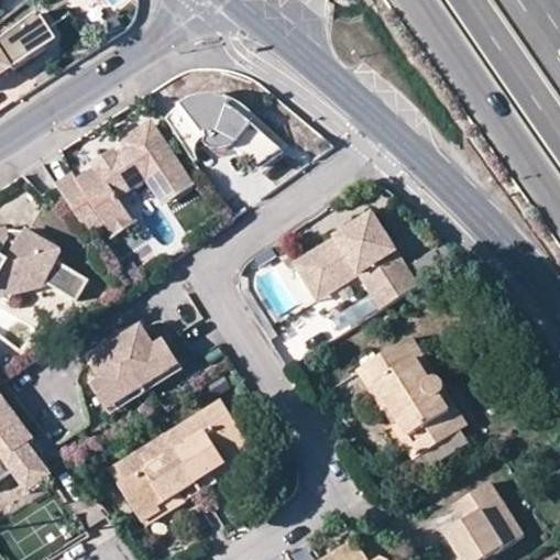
[(0,56),(11,59),(42,35),(45,25),(34,11),(0,36),(0,56)]
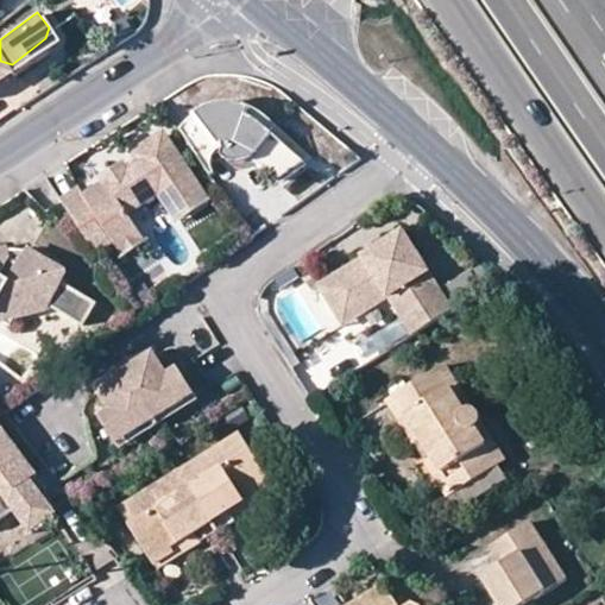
[(0,73),(12,64),(0,61),(0,73)]
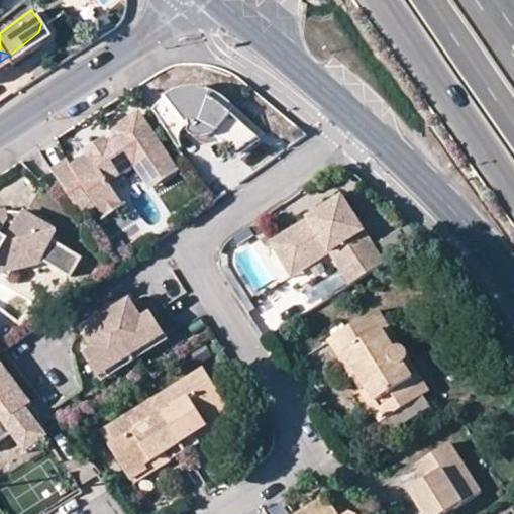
[(190,130),(194,127),(198,134),(201,135),(206,136),(211,135),(241,158),(258,136),(213,102),(202,95),(196,95),(195,88),(181,88),(174,90),(163,96),(160,101),(152,110),(169,136),(184,127),(190,130)]
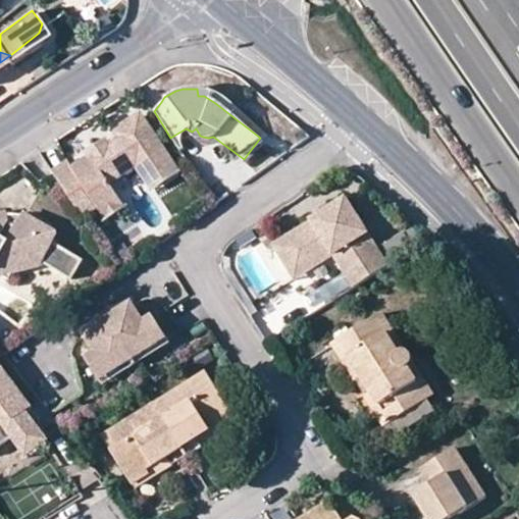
[(131,122),(136,133),(146,125),(141,116),(131,122)]
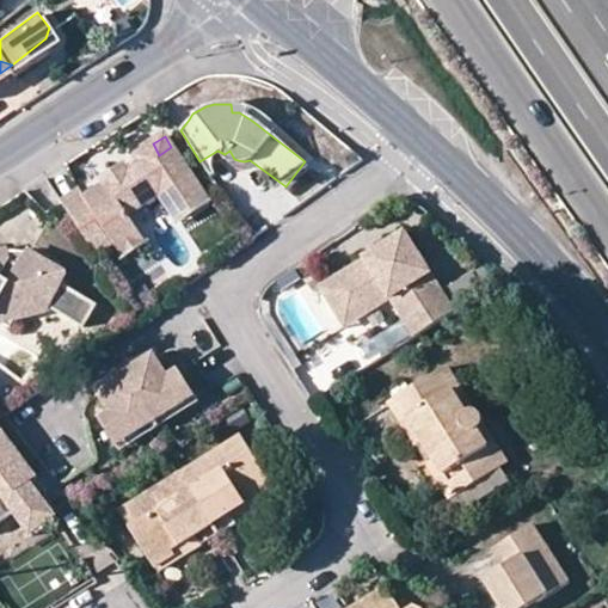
[(140,234),(128,214),(163,192),(178,216),(196,202),(197,204),(204,198),(171,147),(159,155),(153,143),(135,154),(140,164),(127,172),(126,169),(104,182),(81,196),(77,189),(59,200),(92,251),(110,240),(116,249),(140,234)]
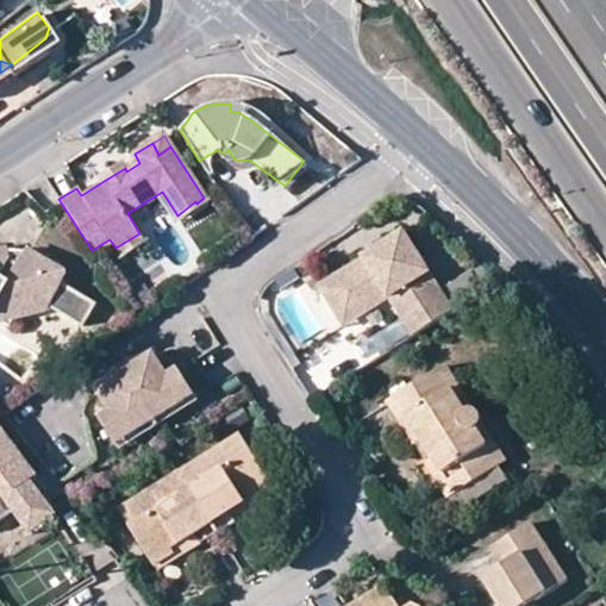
[(99,173),(104,181),(125,168),(120,161),(99,173)]
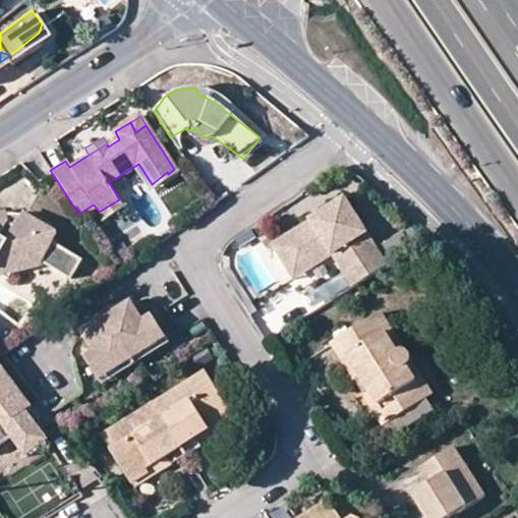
[(168,174),(167,172),(152,184),(155,190),(178,174),(174,169),(168,174)]
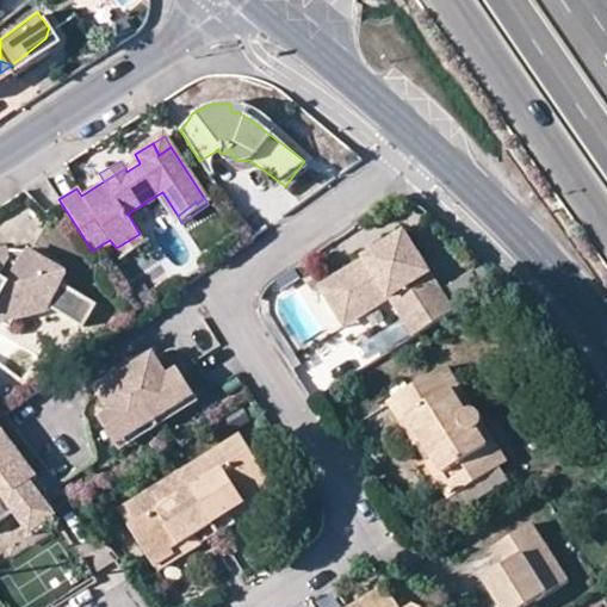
[(420,327),(452,307),(400,221),(313,274),(338,314),(383,286),(388,293),(396,289),(419,327),(420,327)]
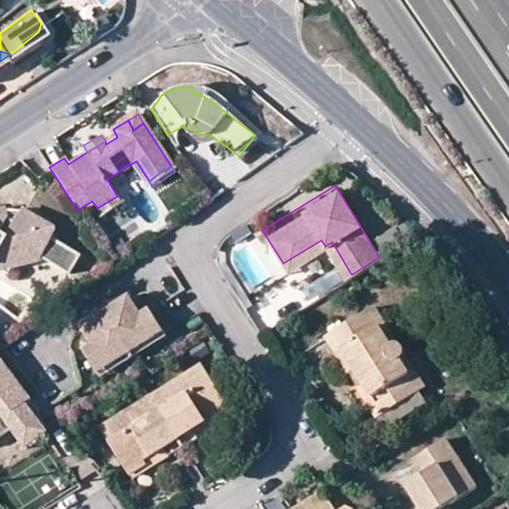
[(97,208),(101,215),(121,203),(117,196),(97,208)]
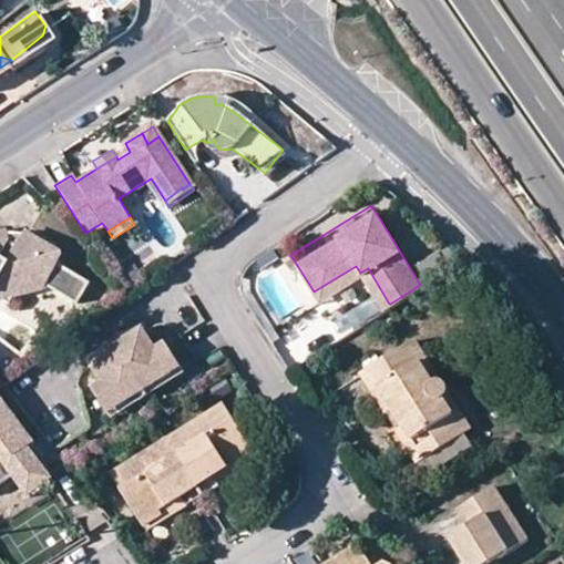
[(34,221),(22,238),(16,238),(13,226),(0,228),(0,305),(4,308),(12,298),(21,287),(50,273),(55,282),(80,299),(93,280),(61,257),(60,241),(34,221)]
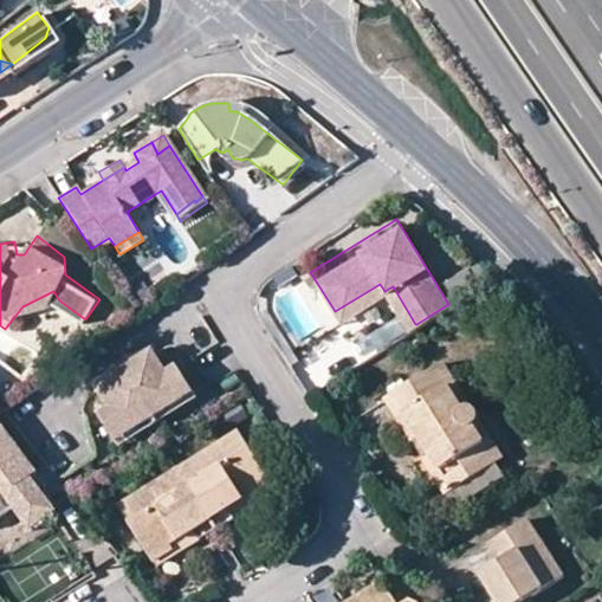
[(380,284),(335,311),(340,319),(384,291),(380,284)]
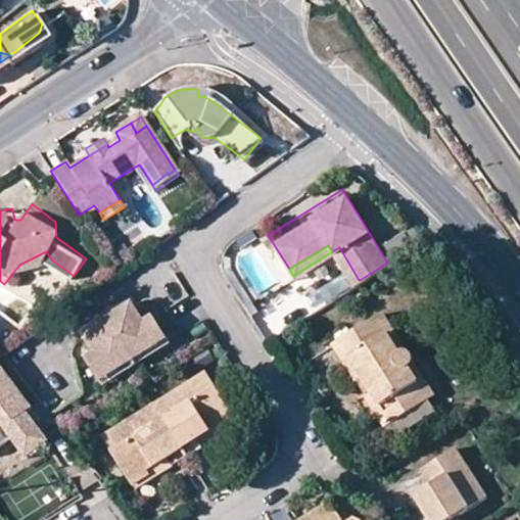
[(339,247),(332,251),(352,284),(359,280),(339,247)]
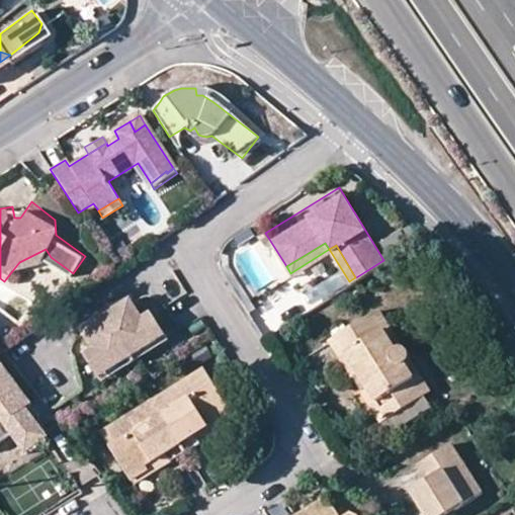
[(51,257),(46,249),(19,262),(11,272),(51,257)]
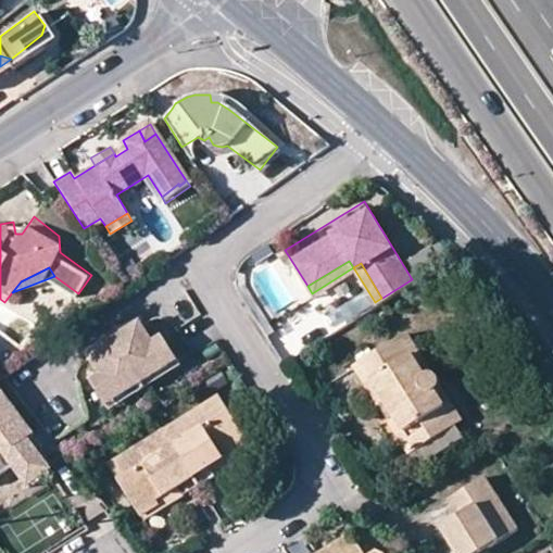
[(141,380),(167,363),(150,338),(138,318),(115,332),(118,337),(115,339),(141,380)]
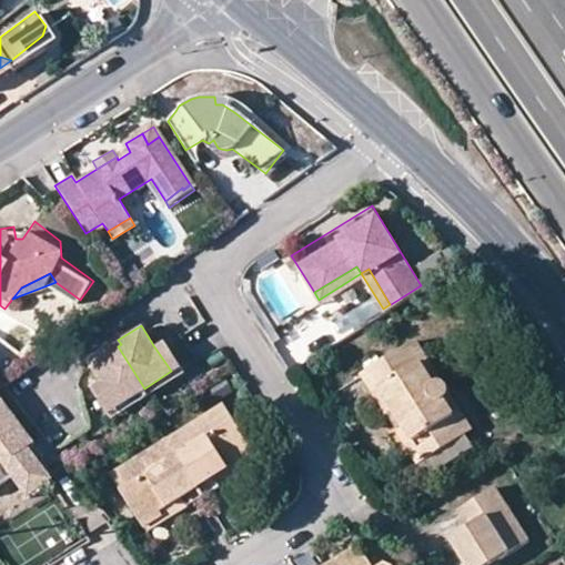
[(108,347),(110,351),(118,346),(121,344),(118,340),(113,333),(103,341),(108,347)]
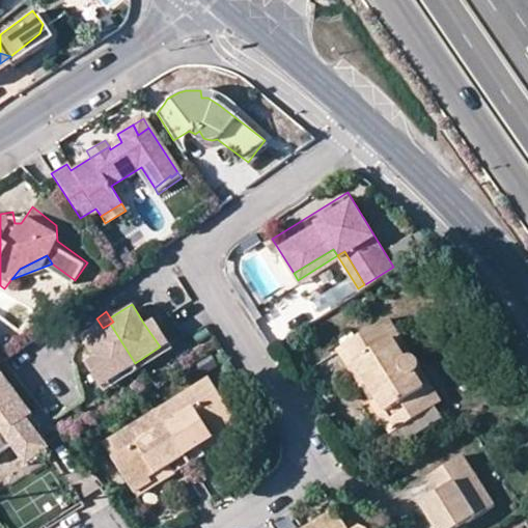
[(160,346),(169,340),(154,315),(143,323),(160,346)]
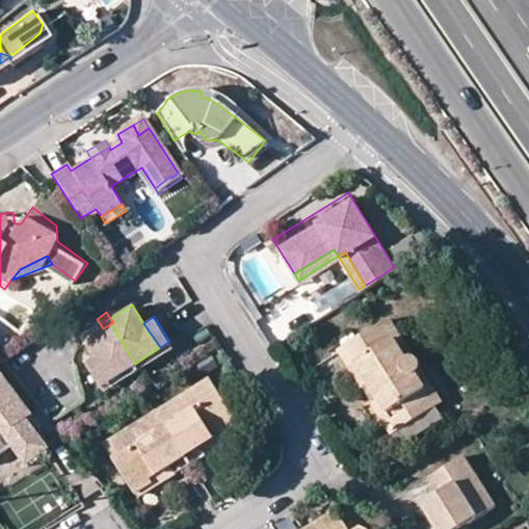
[(415,355),(406,353),(386,317),(336,348),(388,432),(391,431),(433,405),(439,401),(417,368),(418,364),(417,360),(415,355)]
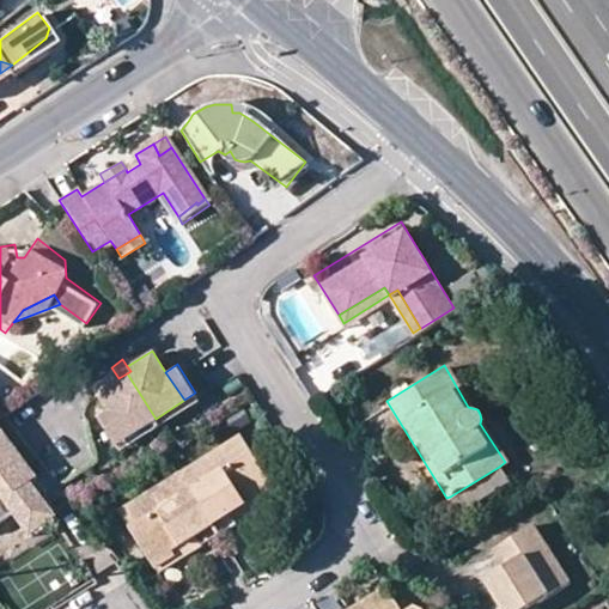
[(93,389),(108,410),(126,440),(156,419),(127,373),(119,378),(116,375),(93,389)]
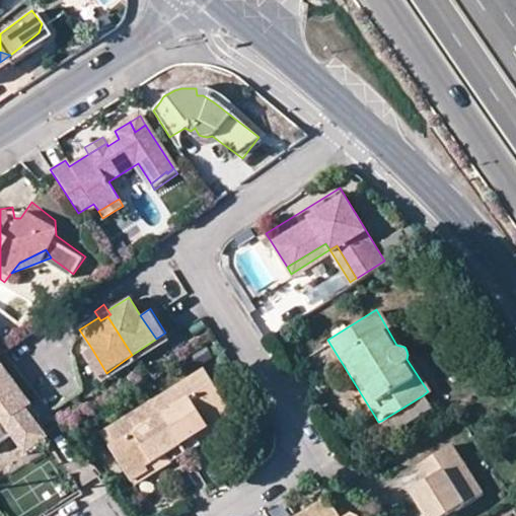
[(132,355),(136,359),(168,337),(165,333),(156,339),(132,355)]
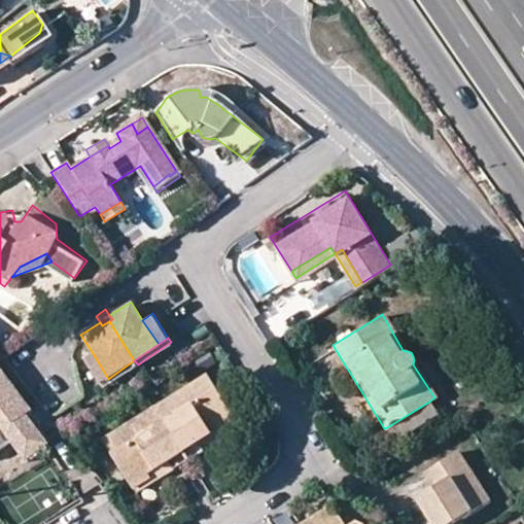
[(93,353),(82,360),(99,386),(108,379),(93,353)]
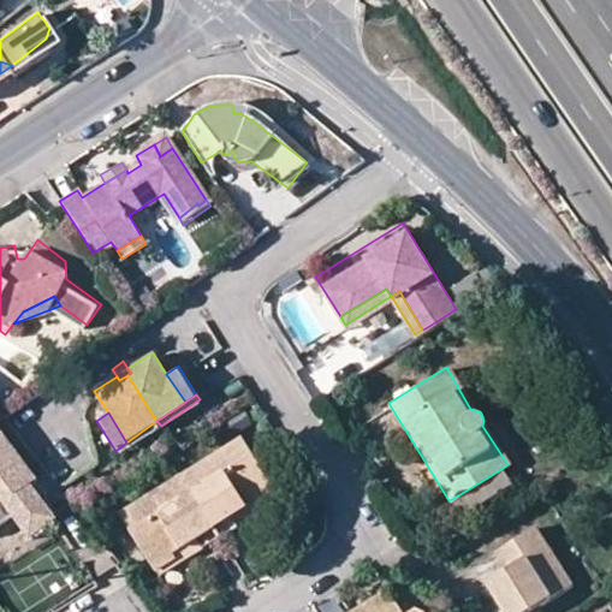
[(0,474),(30,516),(49,501),(0,432),(0,416),(1,416),(0,414),(0,474)]
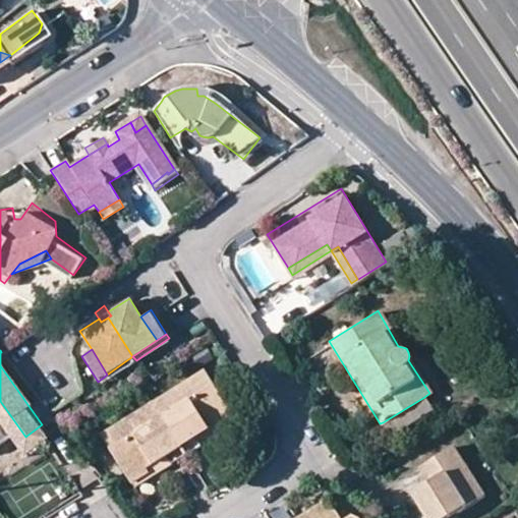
[(98,382),(100,385),(136,360),(132,356),(107,375),(98,382)]
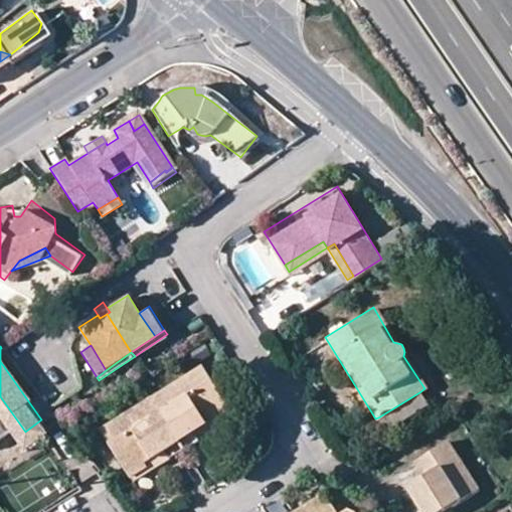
[(195,439),(193,435),(215,420),(212,416),(226,407),(200,365),(149,398),(181,448),(195,439)]
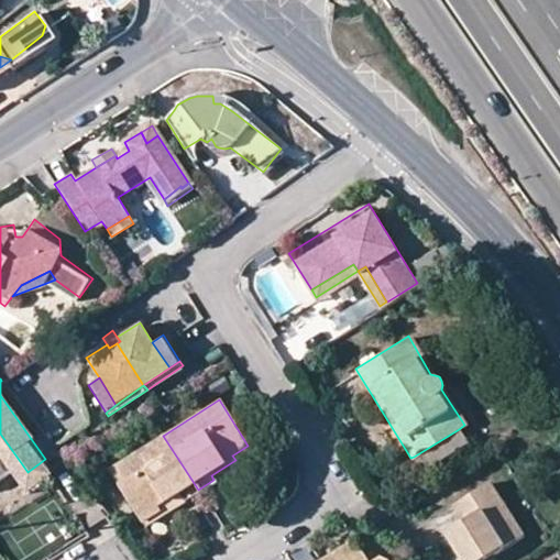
[(464,439),(459,429),(414,457),(420,469),(464,439)]
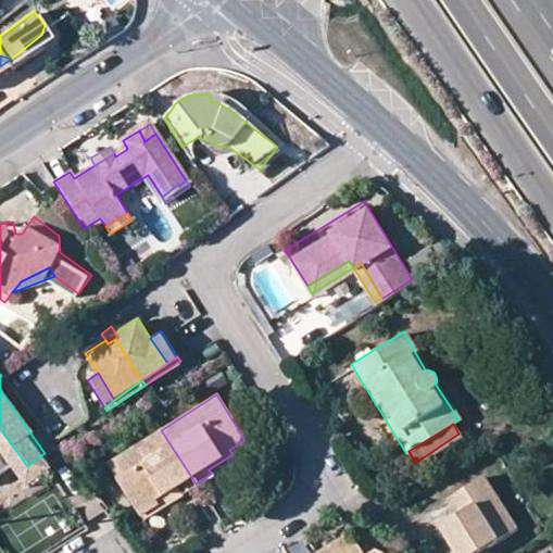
[(155,502),(153,498),(174,486),(180,493),(196,484),(161,430),(105,464),(137,514),(155,502)]
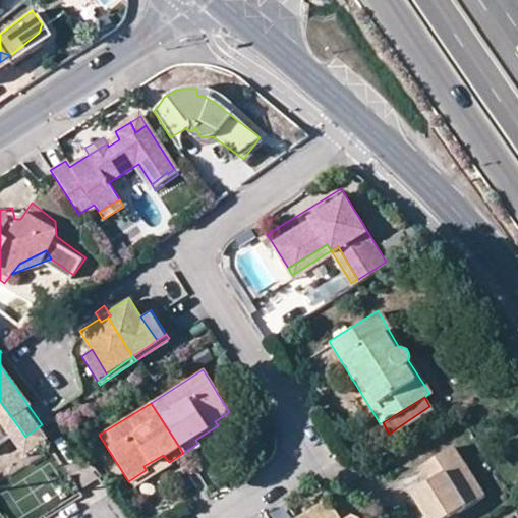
[(408,491),(421,513),(444,500),(450,512),(480,493),(450,445),(420,462),(430,478),(423,481),(408,491)]
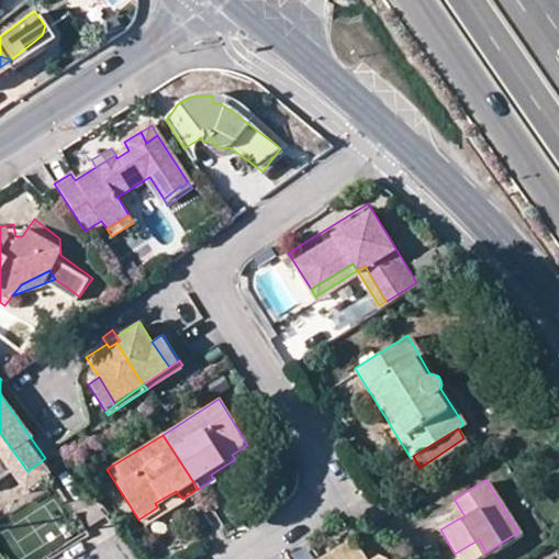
[(44,502),(49,510),(60,502),(54,494),(44,502)]
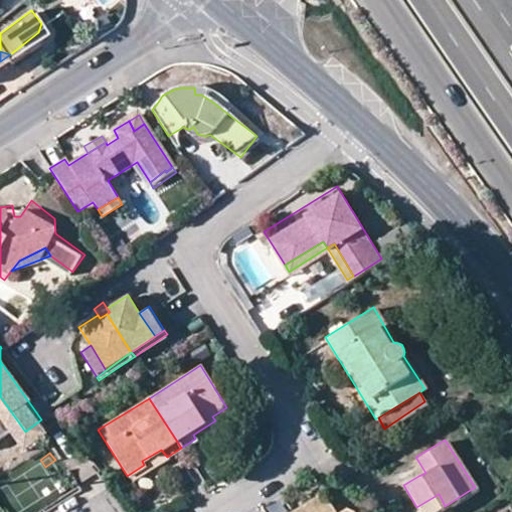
[(97,455),(89,461),(99,474),(103,478),(110,471),(97,455)]
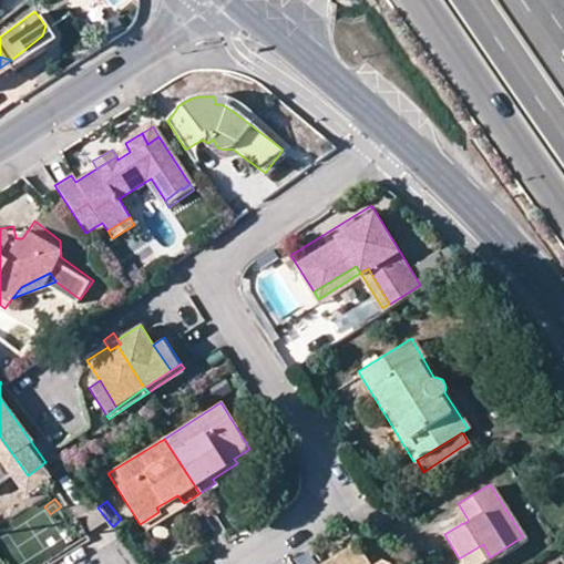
[(461,524),(469,521),(458,503),(451,508),(461,524)]
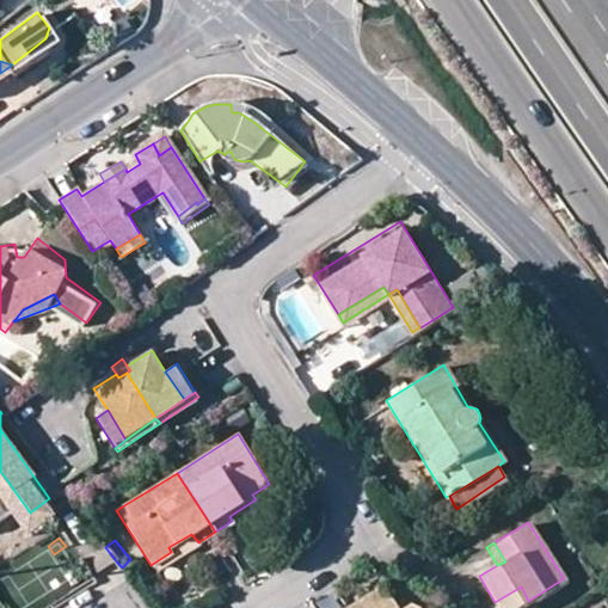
[(495,602),(498,607),(515,607),(528,601),(521,587),(495,602)]
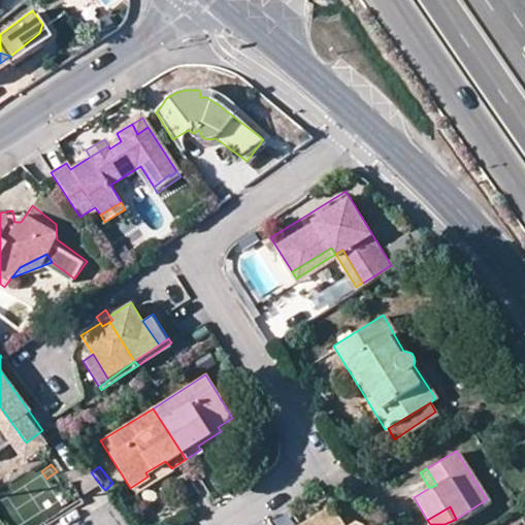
[(359,524),(324,507),(296,524),(359,524)]
